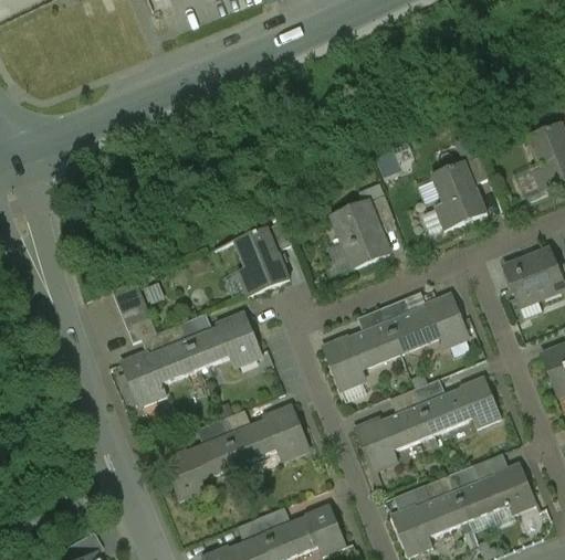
[(564,131),(561,122),(526,136),(539,164),(530,167),(540,191),(564,180),(564,131)]
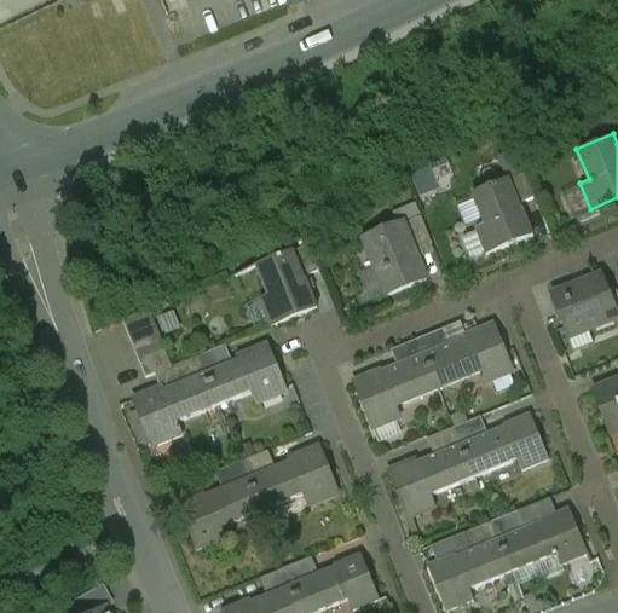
[(525,169),(508,177),(518,201),(535,194),(525,169)]
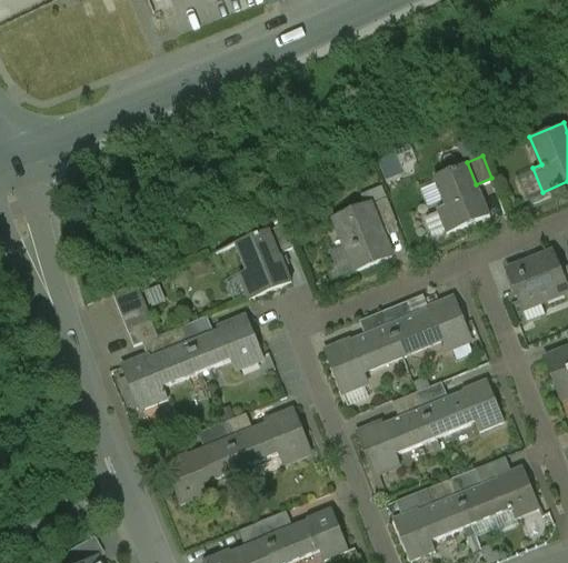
[(467,162),(432,176),(445,203),(436,207),(445,228),(446,231),(489,214),(479,189),(478,190),(476,184),(467,162)]
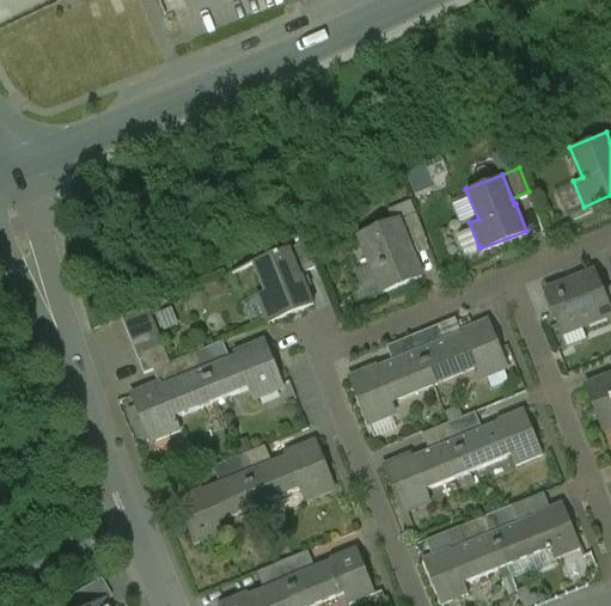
[(415,209),(398,216),(409,243),(426,237),(415,209)]
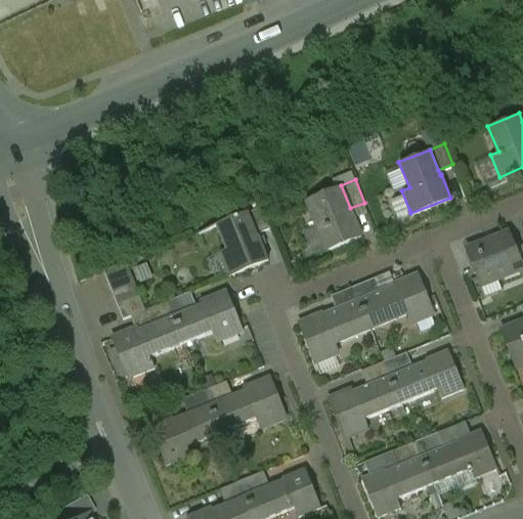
[(341,185),(307,199),(327,248),(360,234),(350,208),(341,185)]
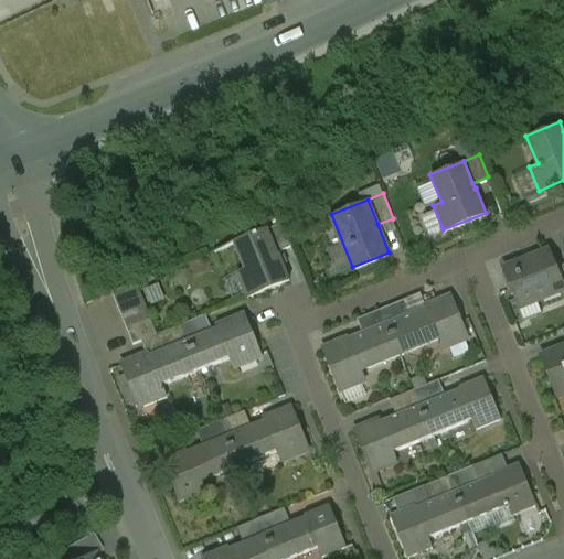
[(435,210),(422,215),(428,232),(442,226),(435,210)]
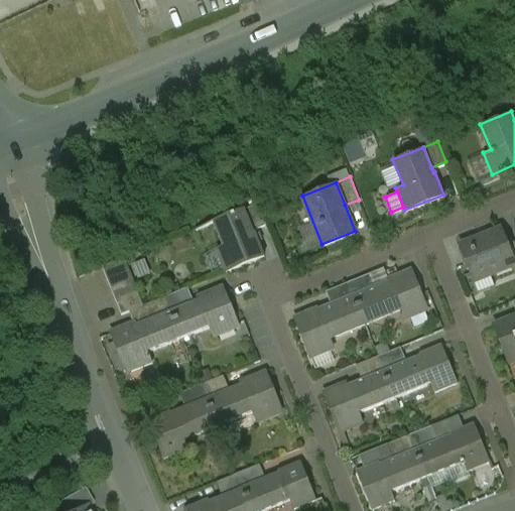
[(258,201),(244,207),(252,228),(266,222),(258,201)]
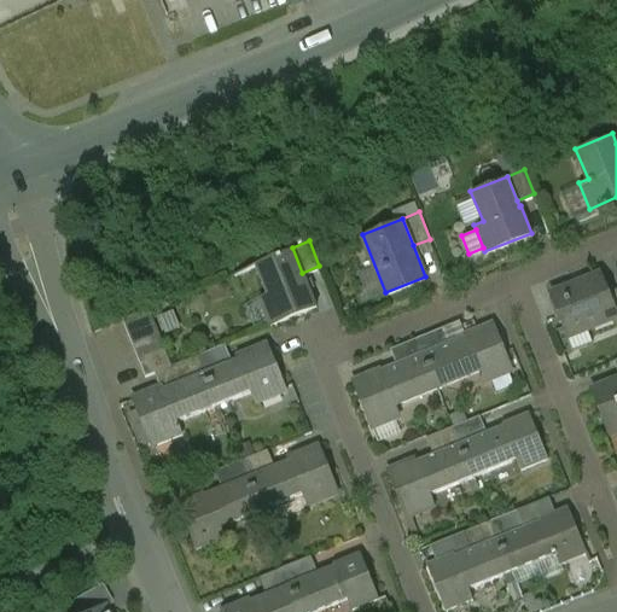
[(302,273),(292,248),(255,263),(267,292),(258,296),(269,322),(316,304),(304,277),(302,273)]
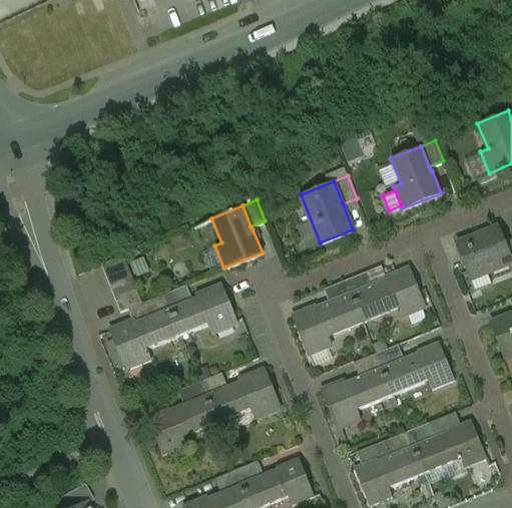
[(498,225),(456,242),(468,273),(484,266),(486,270),(511,260),(504,240),(498,225)]
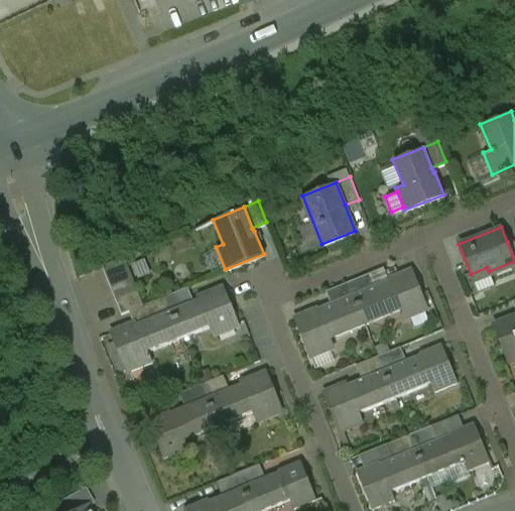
[(142,303),(123,255),(101,264),(121,312),(128,309),(142,303)]
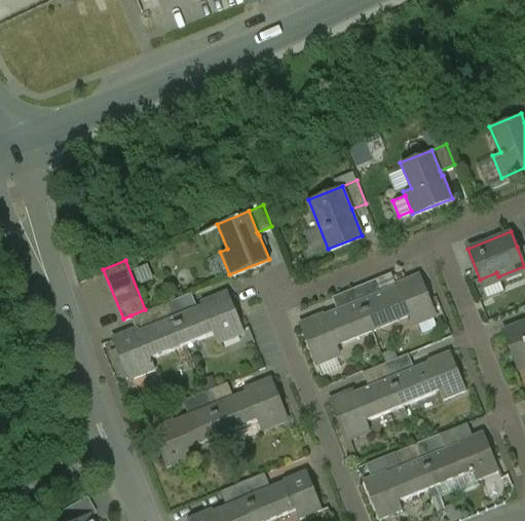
[(419,273),(396,283),(397,285),(383,290),(360,300),(371,328),(408,312),(412,322),(435,312),(419,273)]
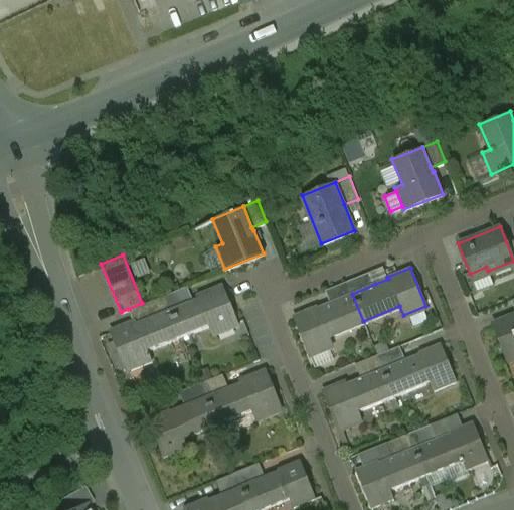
[(369,271),(347,280),(352,294),(375,284),(369,271)]
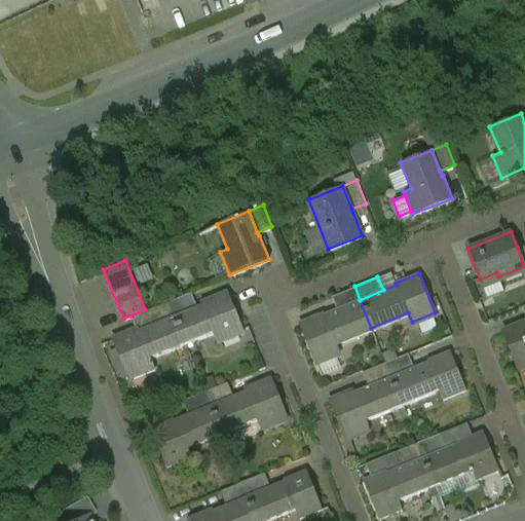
[(354,286),(332,295),(337,309),(360,300),(354,286)]
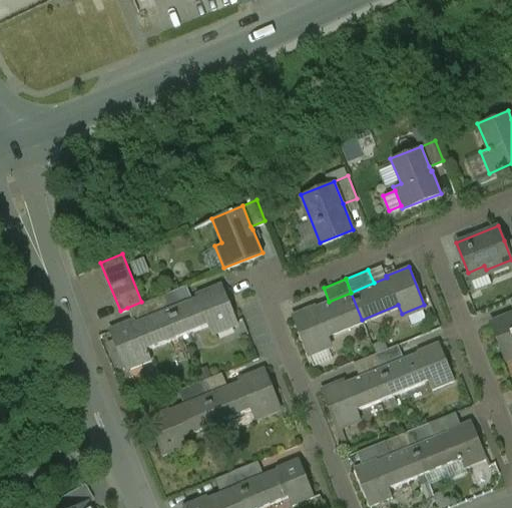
[(185,284),(164,293),(169,306),(191,297),(185,284)]
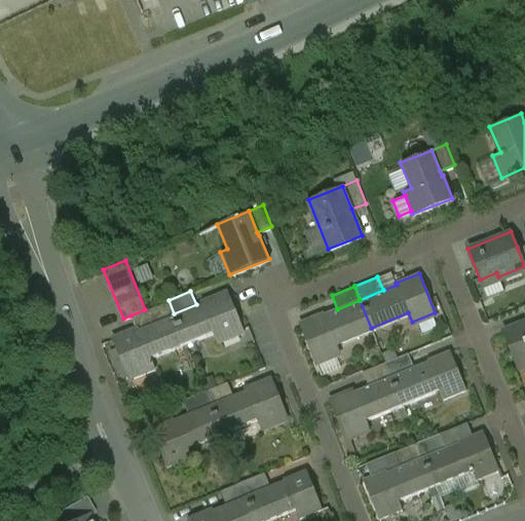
[(225,291),(202,300),(203,302),(196,304),(174,313),(185,342),(215,330),(219,339),(241,330),(225,291)]
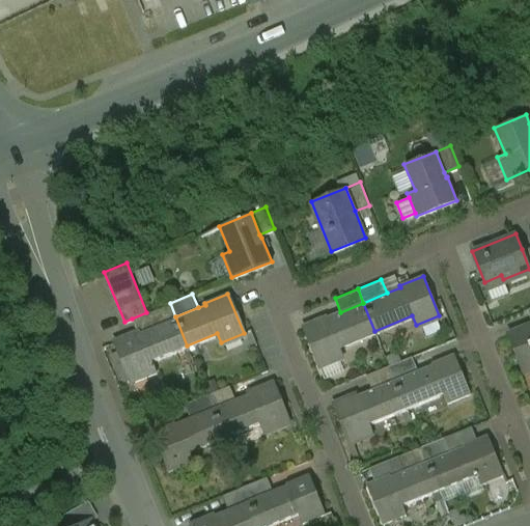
[(170,303),(147,312),(152,326),(175,316),(170,303)]
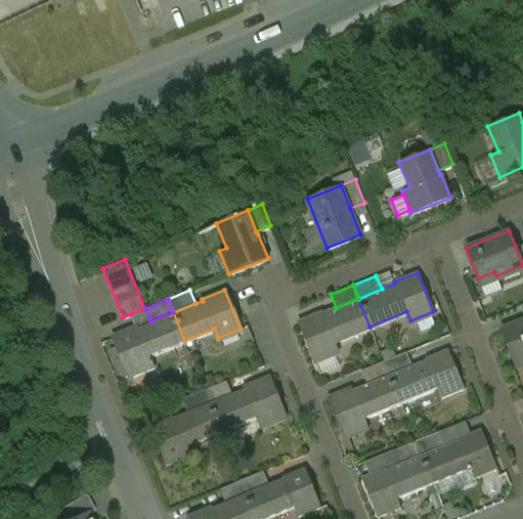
[(336,308),(322,313),(321,311),(299,320),(314,360),(338,350),(334,341),(369,327),(358,299),(336,308)]
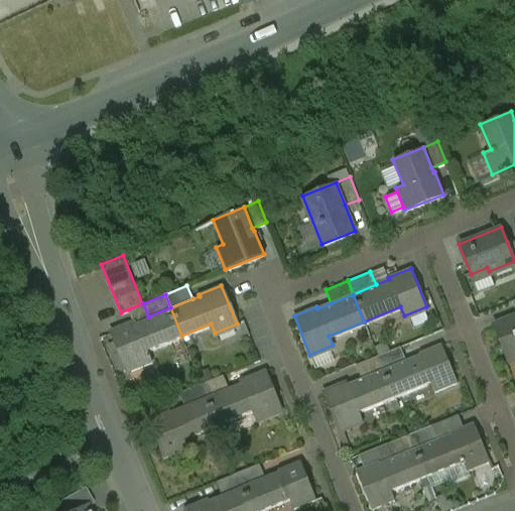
[(142,303),(128,309),(133,321),(134,321),(134,323),(148,316),(143,303),(142,303)]
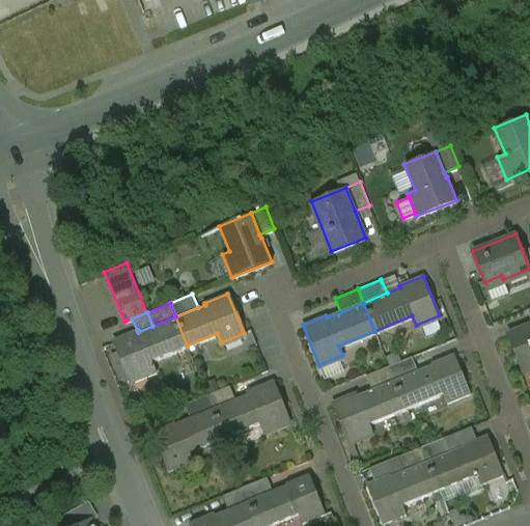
[(152,326),(138,332),(138,330),(137,330),(114,339),(131,379),(154,369),(149,360),(187,345),(175,316),(152,326)]
